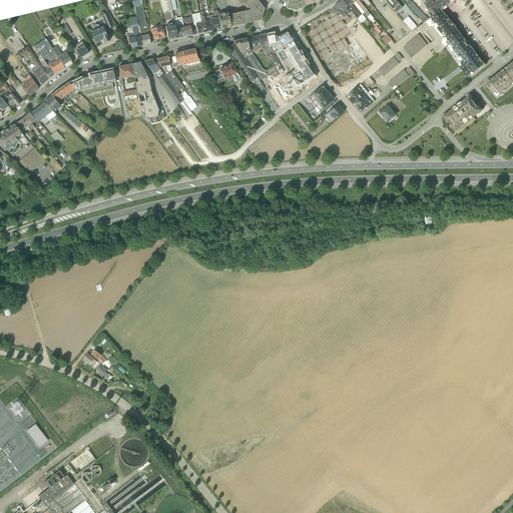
[(147,28),(142,6),(140,0),(121,0),(120,0),(121,4),(117,5),(118,10),(122,9),(129,8),(134,7),(135,11),(136,17),(138,28),(140,36),(142,46),(150,44),(149,40),(148,34),(147,28)]
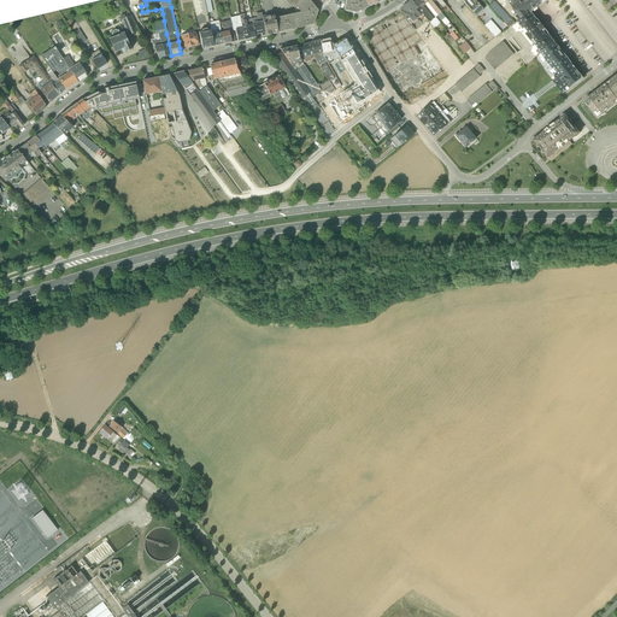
[(313,24),(318,11),(309,0),(304,0),(294,9),(293,15),(297,28),(313,24)]
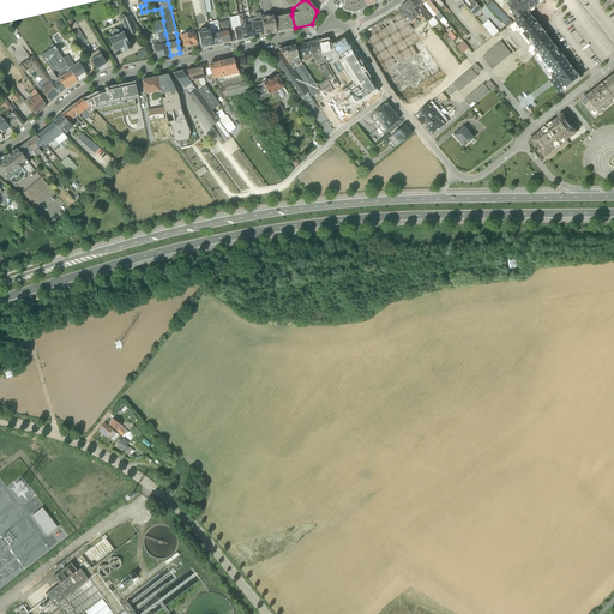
[(363,0),(344,0),(342,10),(354,13),(366,7),(363,0)]
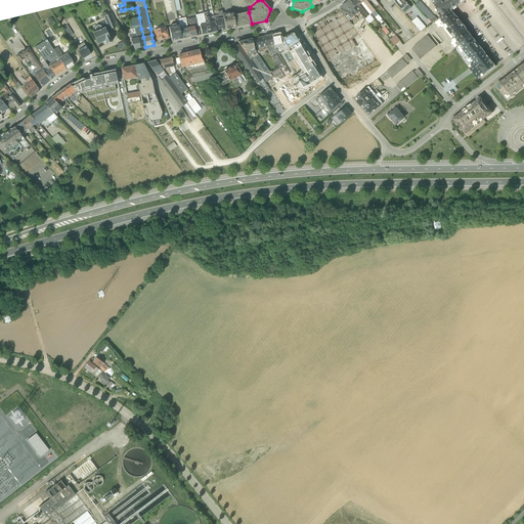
[(360,12),(350,0),(347,3),(346,5),(355,16),(360,12)]
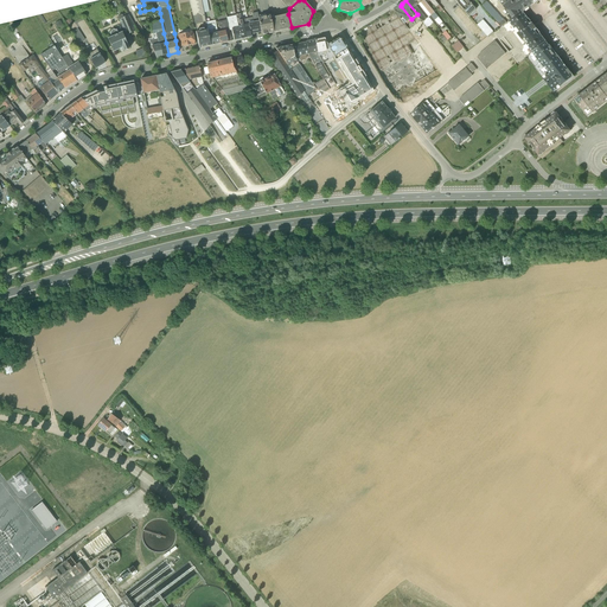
[(417,14),(422,21),(428,17),(414,0),(406,0),(417,14)]
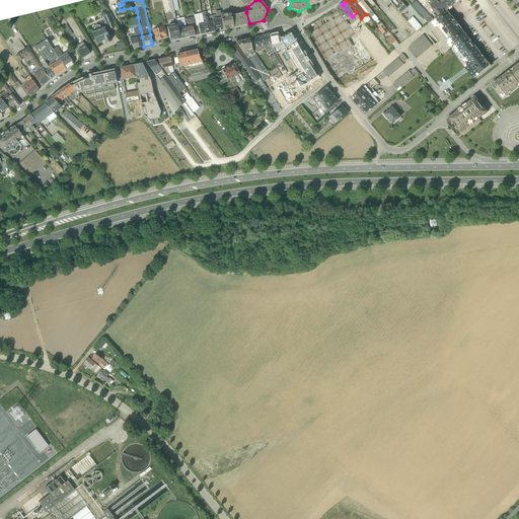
[(375,22),(379,19),(365,3),(362,0),(354,0),(366,14),(368,13),(375,22)]
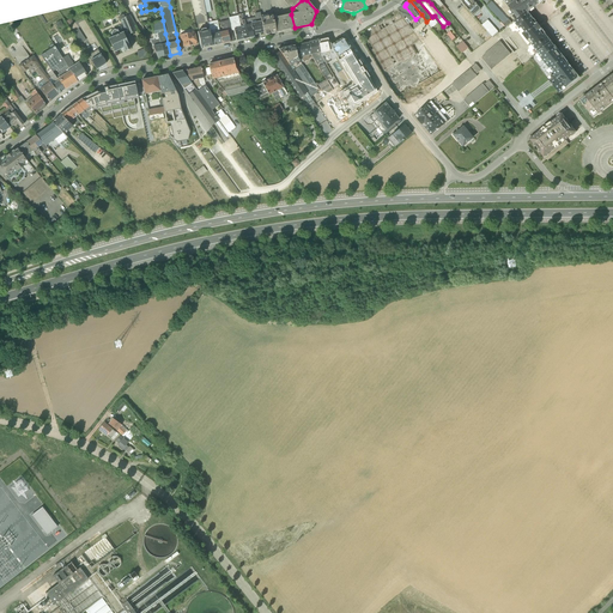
[(438,0),(428,0),(431,4),(435,1),(439,7),(441,7),(444,12),(447,10),(443,5),(438,0)]
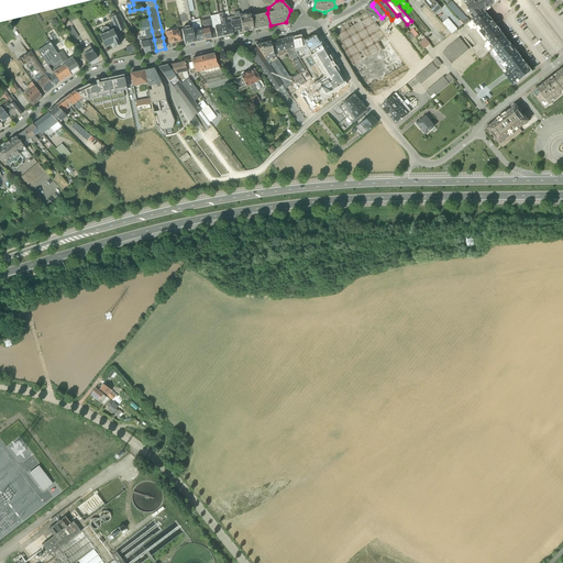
[(421,0),(430,10),(438,3),(433,0),(421,0)]
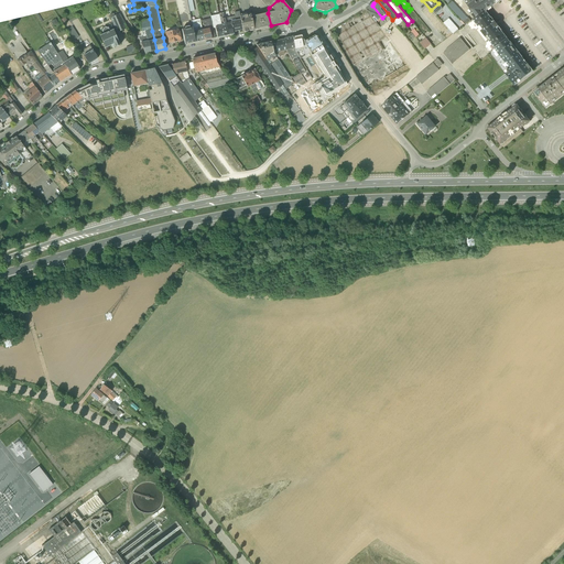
[(474,0),(467,6),(476,18),(485,10),(486,11),(496,3),(499,0),(474,0)]
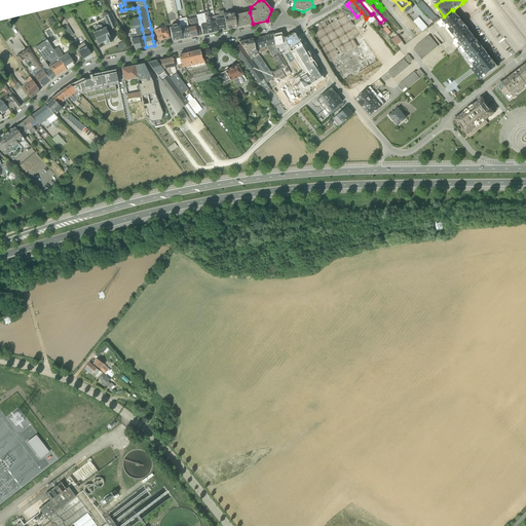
[(434,24),(439,20),(437,16),(436,16),(421,1),(417,5),(431,21),(434,24)]
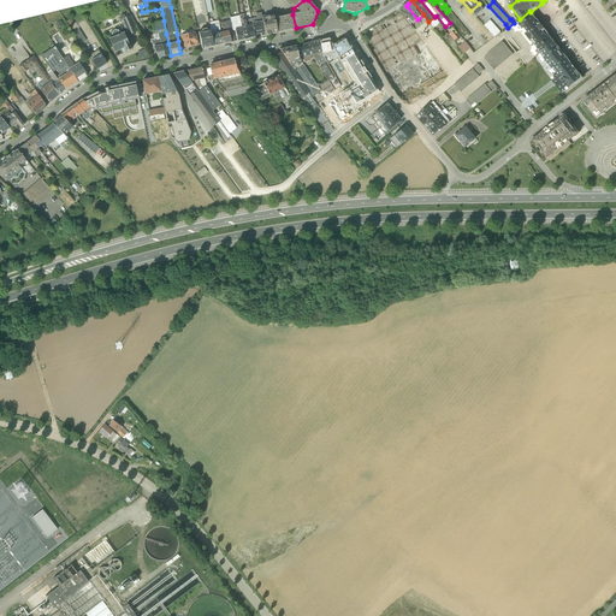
[(403,7),(400,10),(410,24),(418,19),(407,6),(404,7),(403,7)]
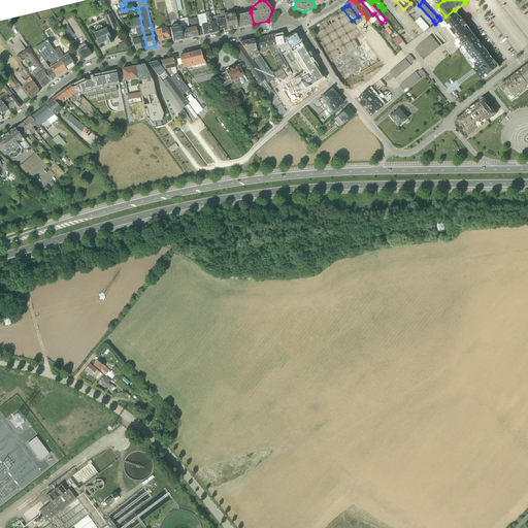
[(458,39),(462,45),(474,36),(473,34),(469,29),(455,10),(454,9),(446,17),(442,19),(448,26),(447,26),(457,39),(458,39)]
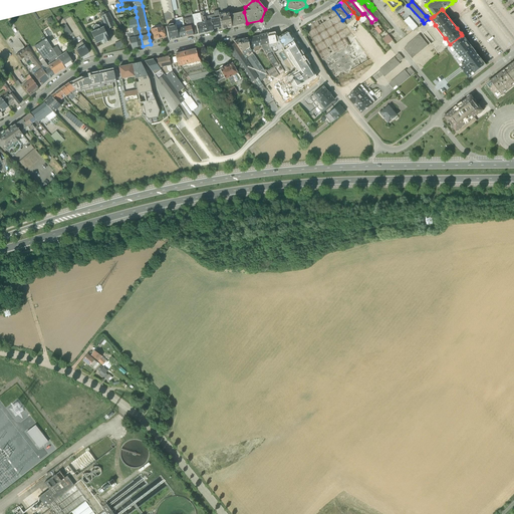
[(206,32),(208,32),(205,16),(204,11),(200,12),(200,13),(201,19),(204,32),(206,32)]
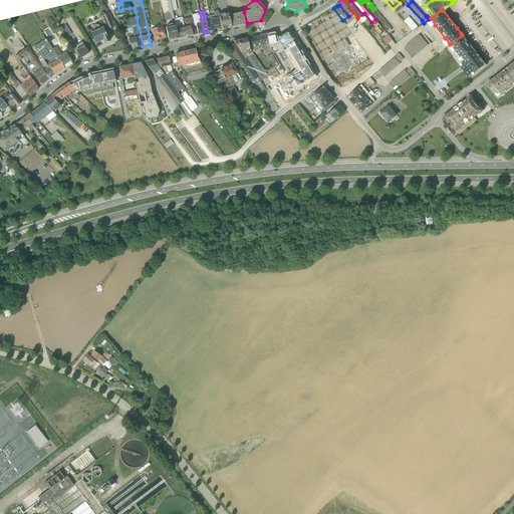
[(218,13),(217,11),(213,12),(214,15),(210,16),(212,29),(221,27),(218,13)]
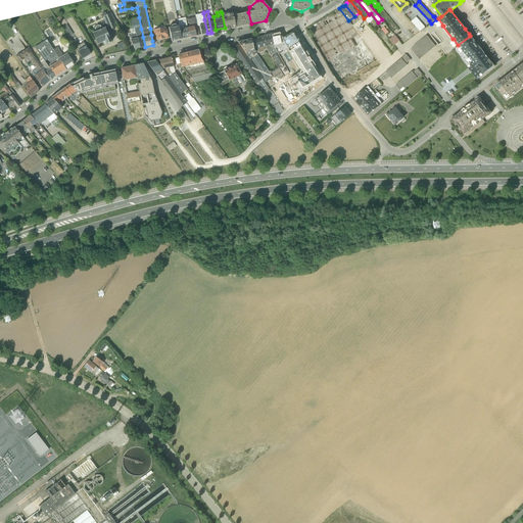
[(106,31),(116,27),(114,21),(115,21),(110,13),(106,15),(105,12),(101,14),(102,17),(106,27),(102,29),(100,26),(99,26),(97,26),(96,26),(95,28),(94,28),(96,32),(93,33),(98,45),(105,41),(106,44),(111,42),(106,31)]
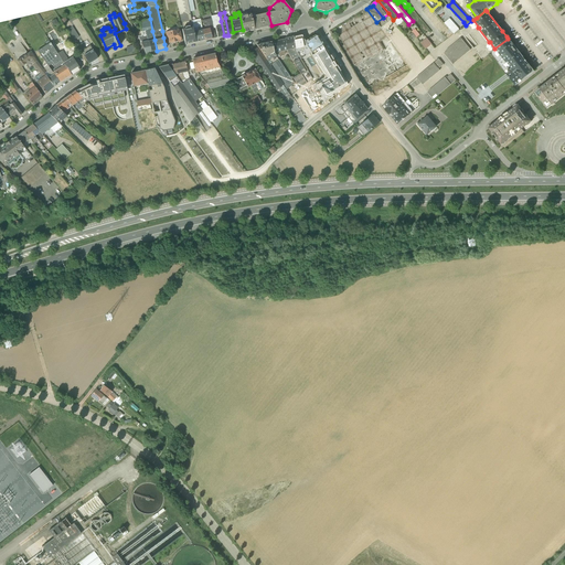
[(247,13),(240,14),(243,30),(244,32),(254,30),(251,14),(247,14),(247,13)]
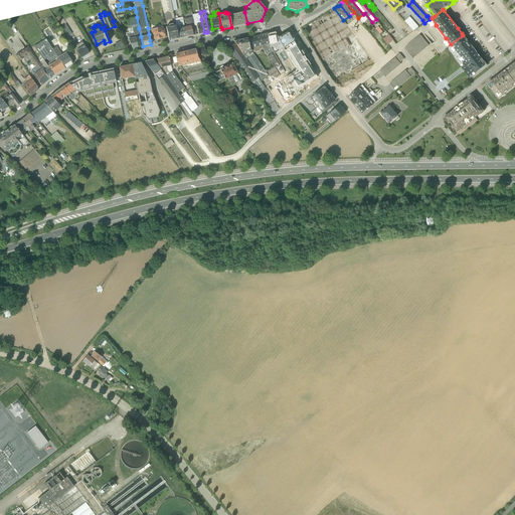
[(244,12),(229,15),(231,27),(247,23),(244,12)]
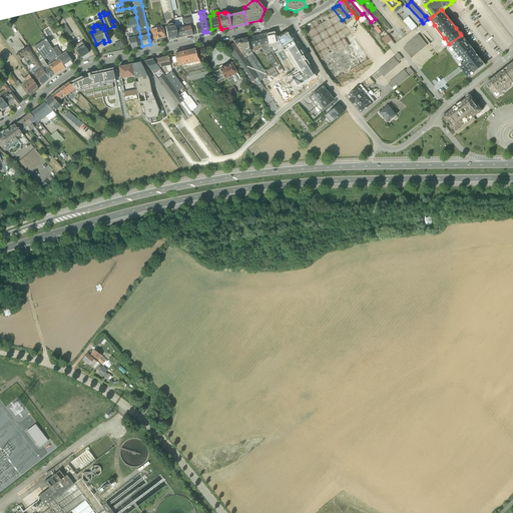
[(191,15),(191,17),(193,26),(195,26),(197,34),(203,32),(200,19),(199,13),(191,15)]
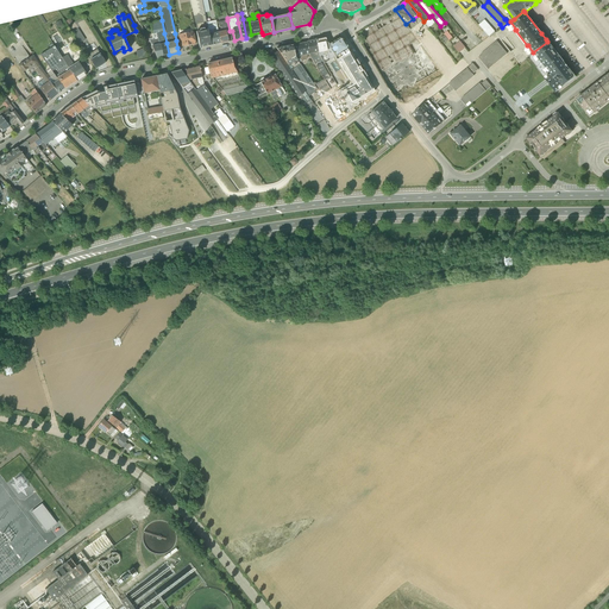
[(429,17),(424,22),(428,27),(434,23),(429,17)]
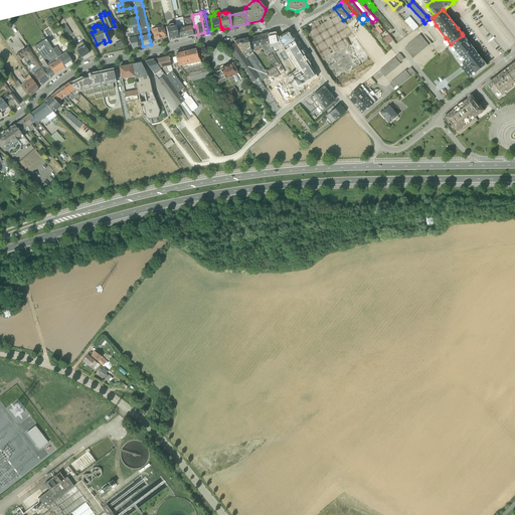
[(126,34),(132,48),(138,47),(136,37),(139,36),(138,32),(138,28),(139,28),(137,17),(127,19),(129,28),(128,28),(129,33),(126,34)]
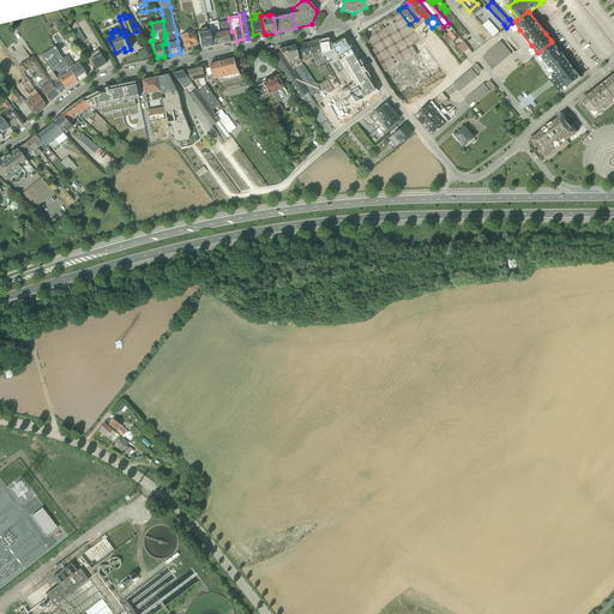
[(221,44),(222,43),(220,32),(217,20),(208,23),(210,30),(214,46),(221,44)]
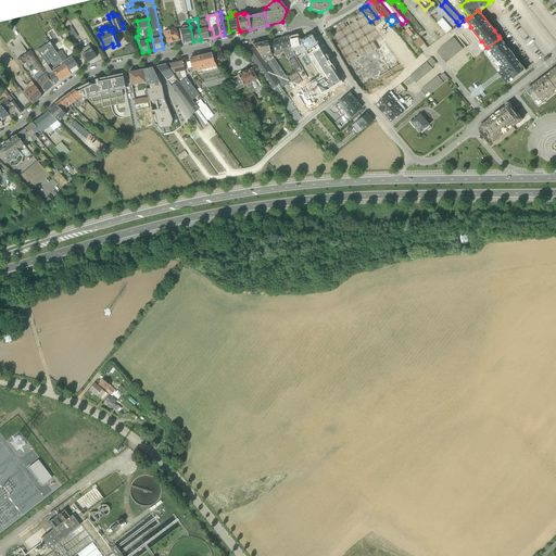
[(207,19),(200,21),(200,25),(201,25),(202,29),(199,29),(201,39),(212,37),(210,28),(207,19)]
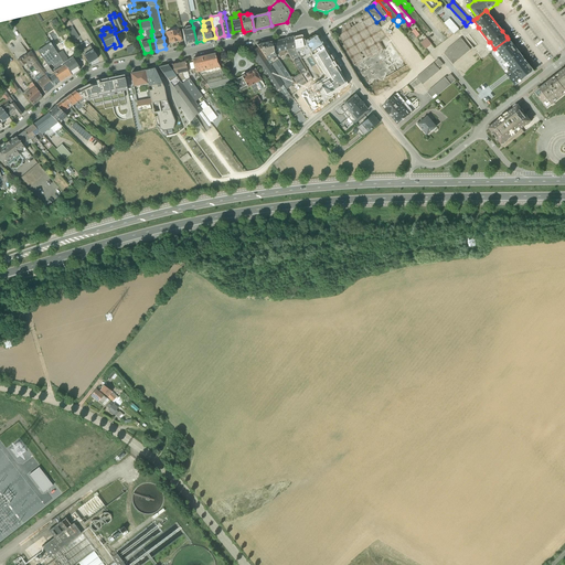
[(459,31),(449,19),(444,23),(451,32),(455,35),(459,31)]
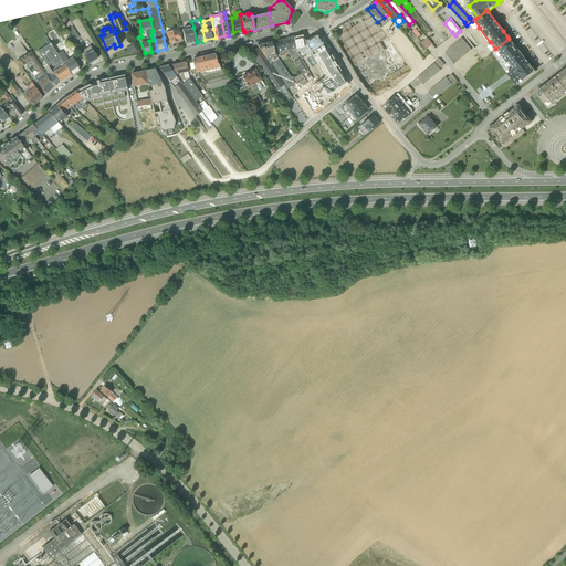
[(182,30),(186,44),(197,42),(194,28),(190,28),(190,27),(185,28),(185,29),(182,30)]
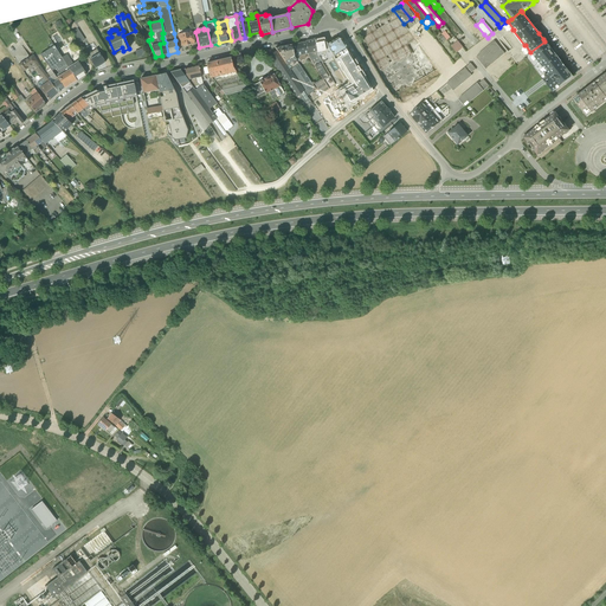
[(77,30),(72,33),(79,44),(85,40),(77,30)]
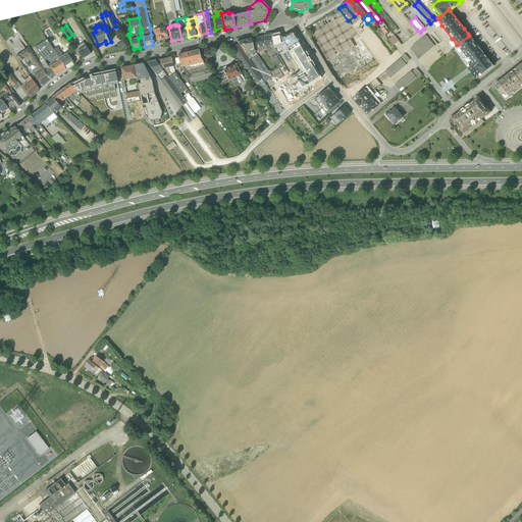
[(151,35),(152,41),(163,39),(167,39),(167,36),(166,29),(165,29),(165,27),(161,28),(161,29),(152,30),(153,35),(151,35)]
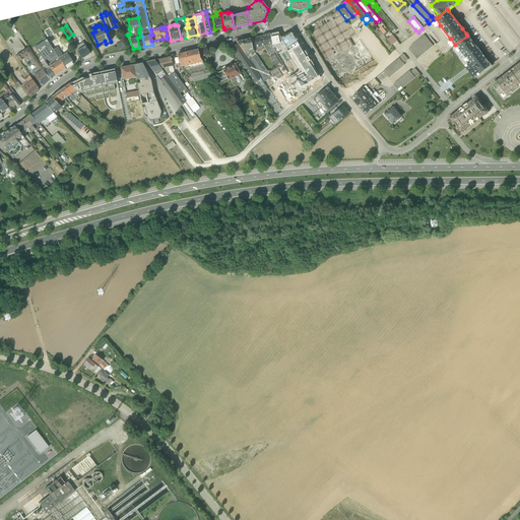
[(439,42),(432,33),(429,35),(436,45),(439,42)]
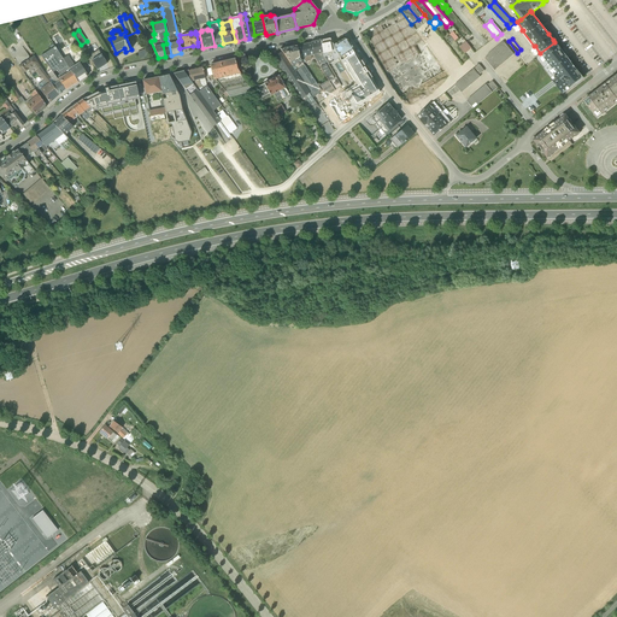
[(341,86),(342,87),(353,81),(333,46),(329,41),(329,40),(325,41),(325,40),(319,41),(323,57),(341,86)]
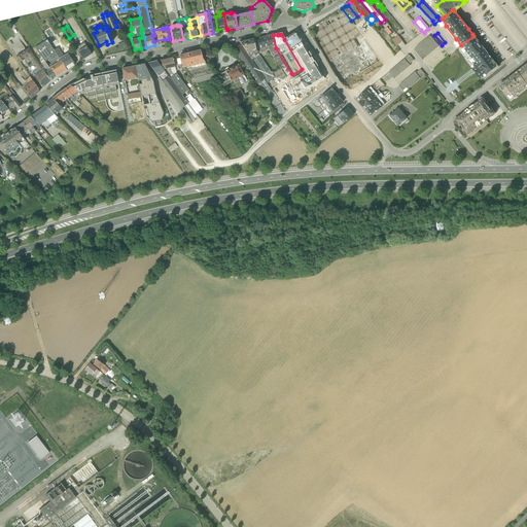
[(284,39),(290,49),(301,42),(296,34),(293,34),(284,39)]
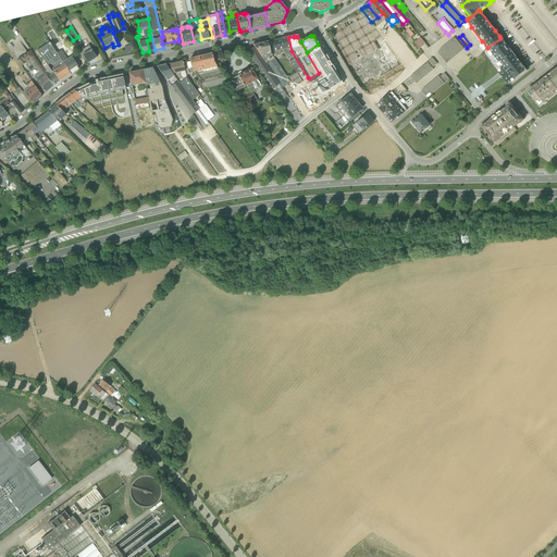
[(296,72),(301,82),(308,77),(292,51),(288,37),(281,39),(283,50),(284,52),(296,72)]
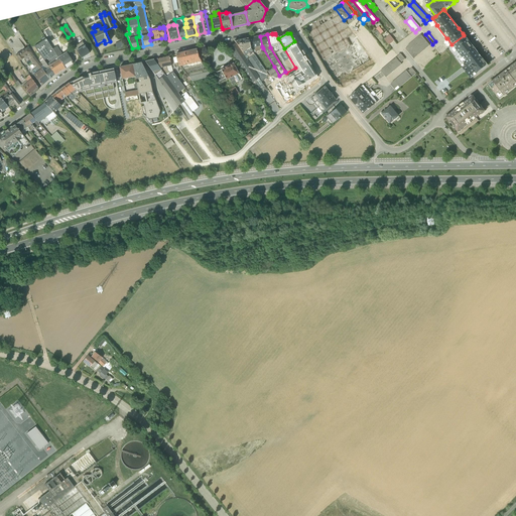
[(405,48),(413,58),(429,45),(420,34),(407,45),(408,46),(405,48)]
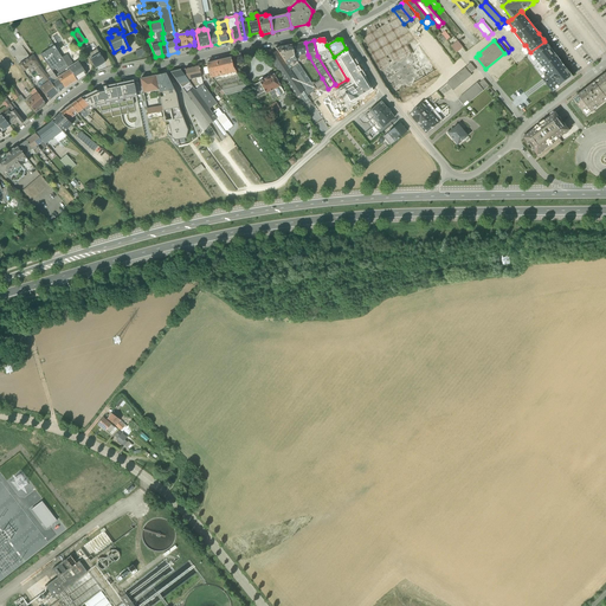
[(463,47),(458,42),(451,46),(457,53),(463,47)]
